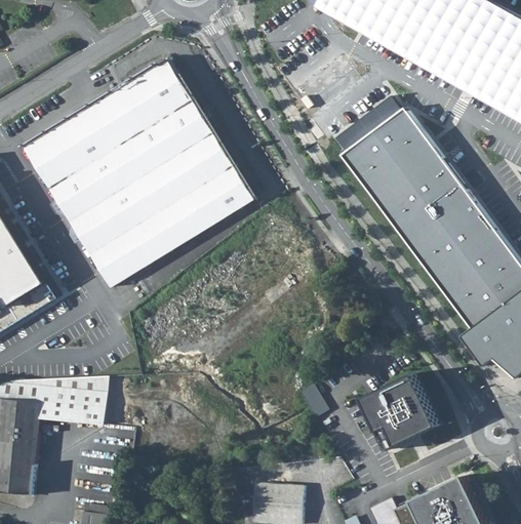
[(316,0),(315,4),(360,30),(390,47),(499,109),(520,121),(520,22),(517,21),(481,0),(316,0)]
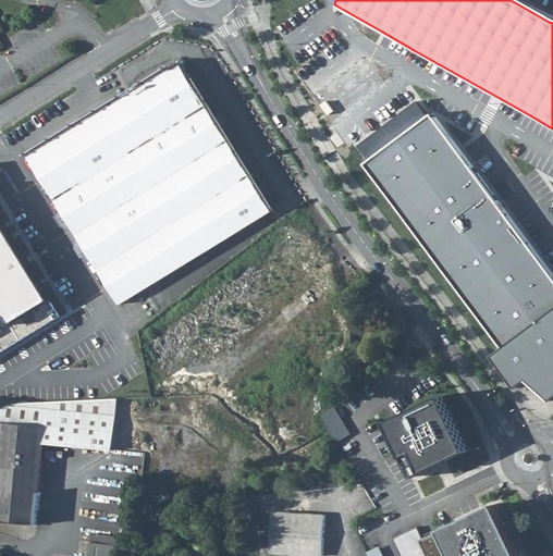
[(117,306),(268,212),(187,82),(188,81),(177,63),(166,71),(167,73),(26,159),(117,306)]
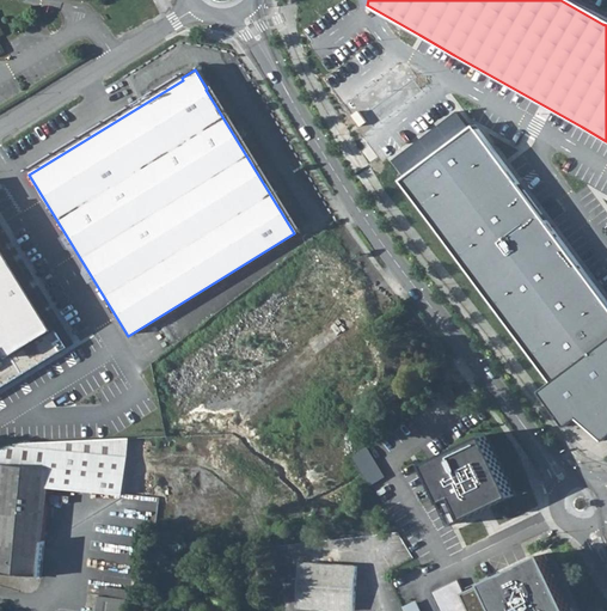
[(381,160),(398,182),(552,384),(540,391),(565,429),(577,422),(602,444),(606,440),(606,300),(474,130),(470,127),(468,128),(457,111),(381,160)]
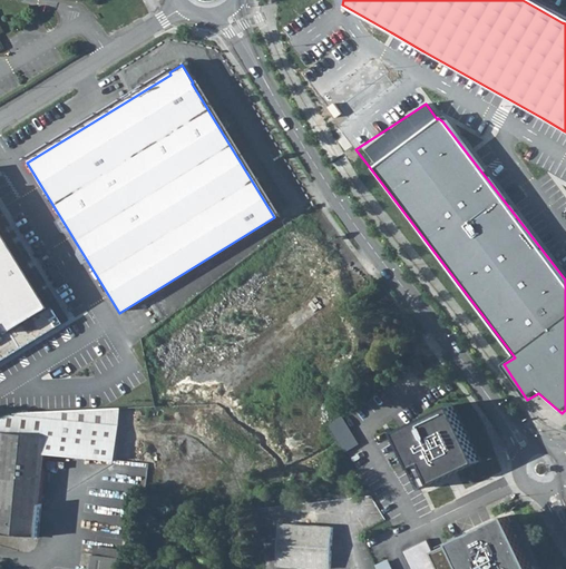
[(0,361),(60,324),(0,226),(0,361)]
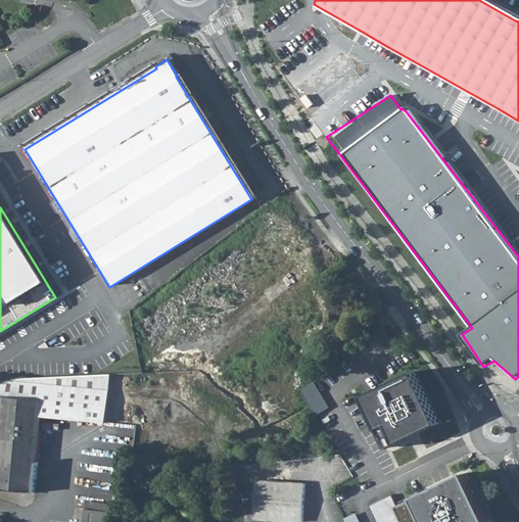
[(211,257),(199,267),(201,270),(214,261),(211,257)]
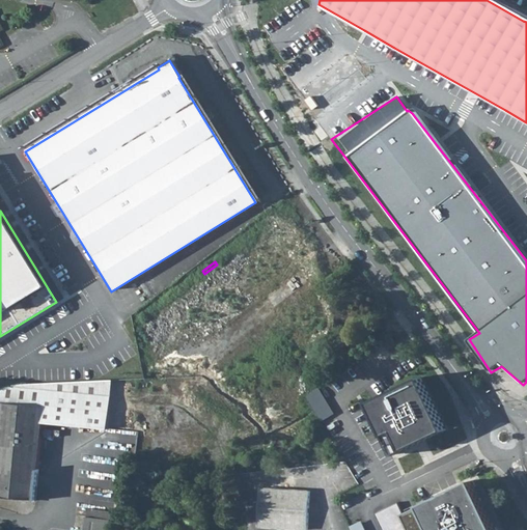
[(385,335),(381,338),(386,346),(391,342),(385,335)]
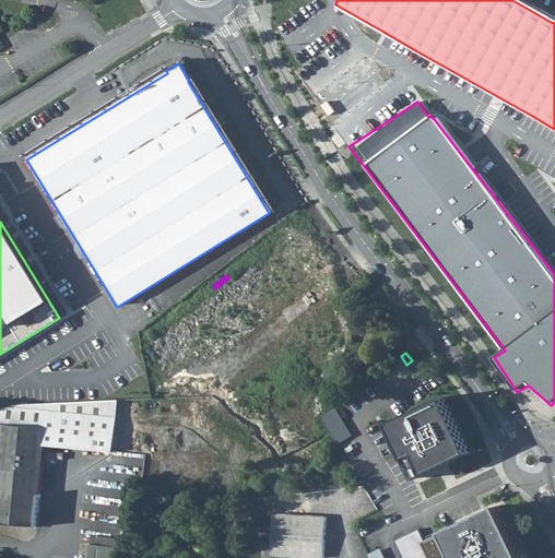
[(445,398),(386,424),(413,481),(472,458),(445,398)]
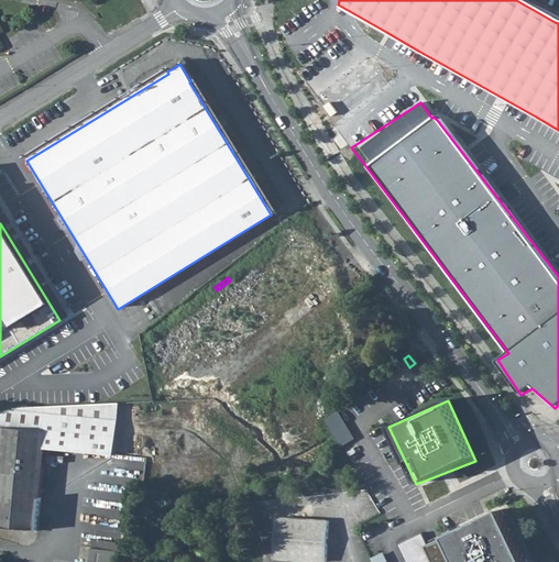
[(116,403),(0,409),(0,527),(34,531),(42,449),(110,455),(116,403)]
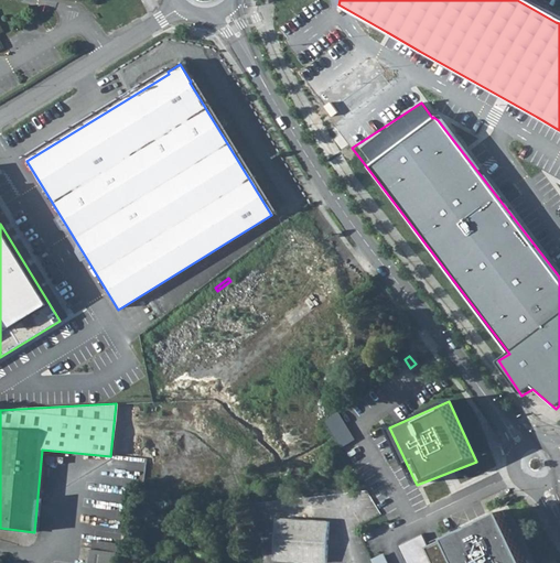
[(340,447),(353,440),(336,412),(323,421),(340,447)]
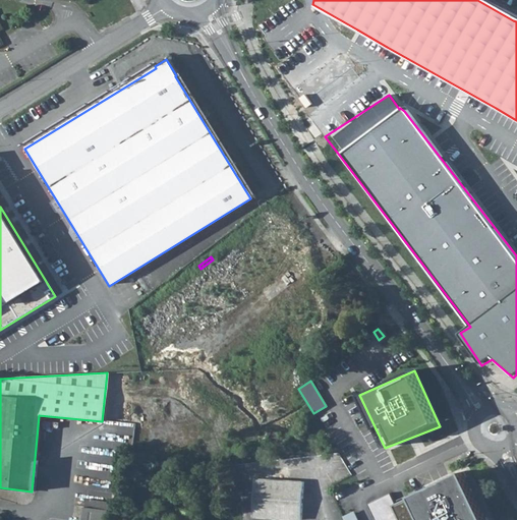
[(483,519),(461,471),(433,484),(435,489),(421,496),(419,490),(410,496),(421,519),(483,519)]
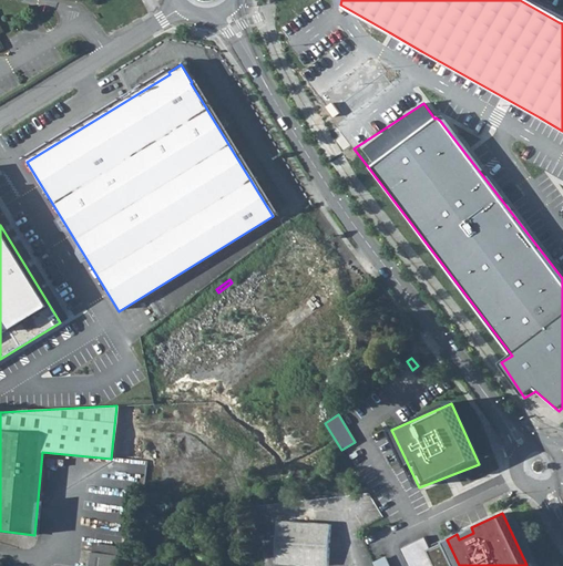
[(327,525),(275,522),(273,564),(299,565),(325,565),(327,525)]
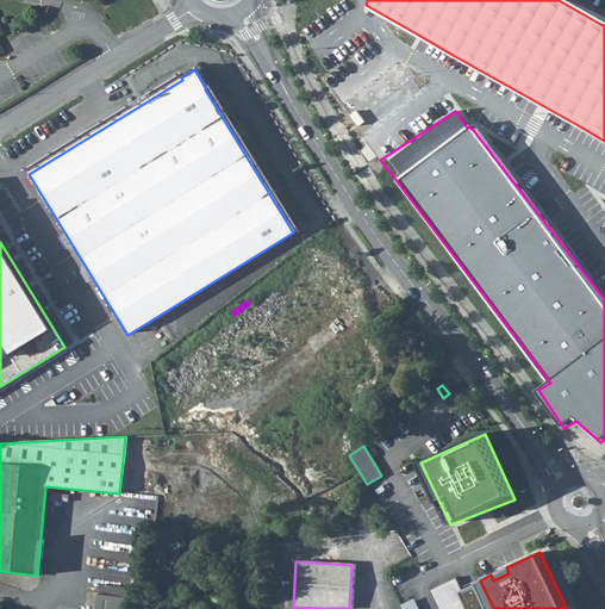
[(493,608),(480,580),(460,589),(454,576),(426,588),(435,606),(436,606),(437,608),(493,608)]
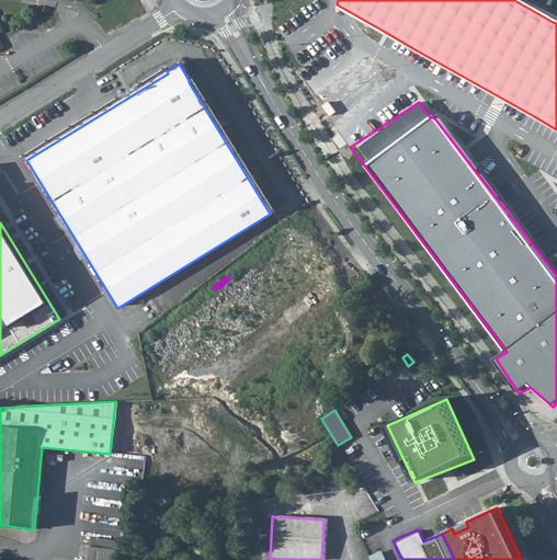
[(114,550),(115,541),(89,538),(88,547),(114,550)]
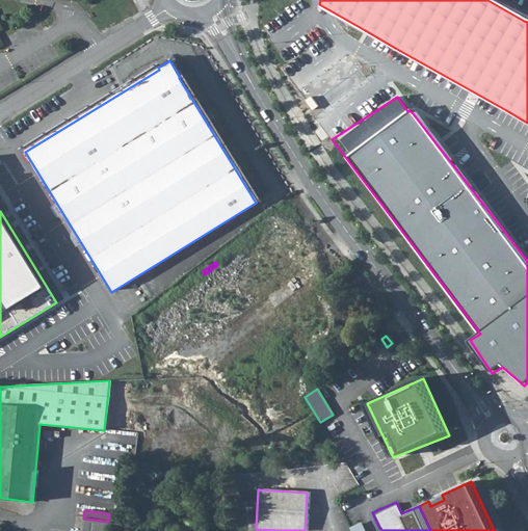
[(106,530),(108,522),(83,519),(81,530),(106,530)]
